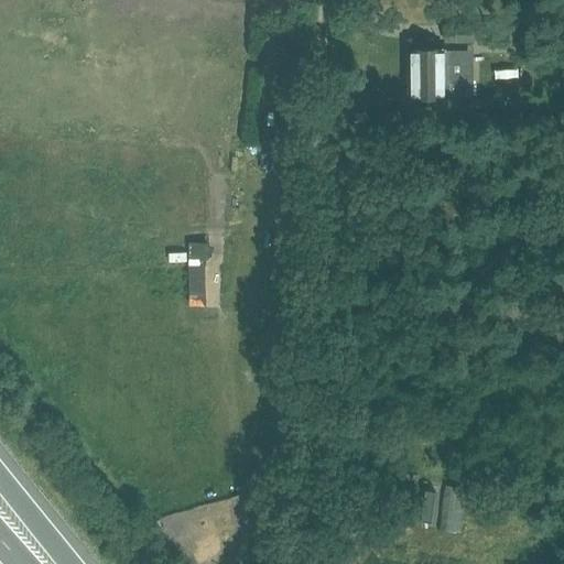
[(443,25),(444,43),(500,41),(499,13),(447,15),(447,25),(443,25)]
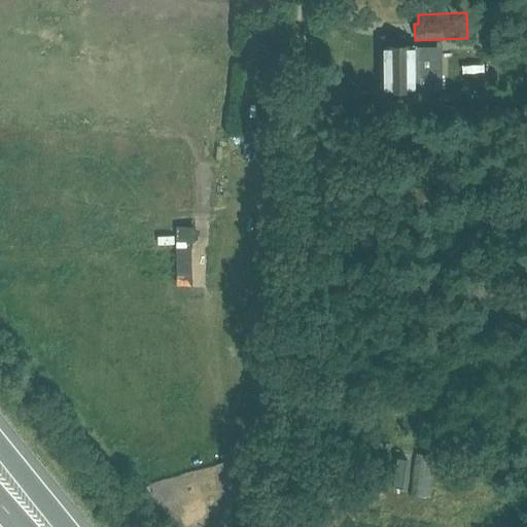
[(418,47),(418,45),(383,45),(383,72),(382,72),(380,93),(416,93),(418,47)]
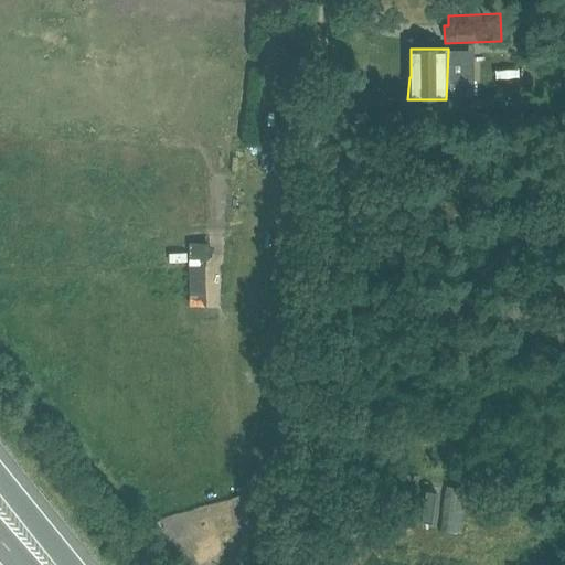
[(473,51),(448,51),(446,99),(475,98),(473,51)]
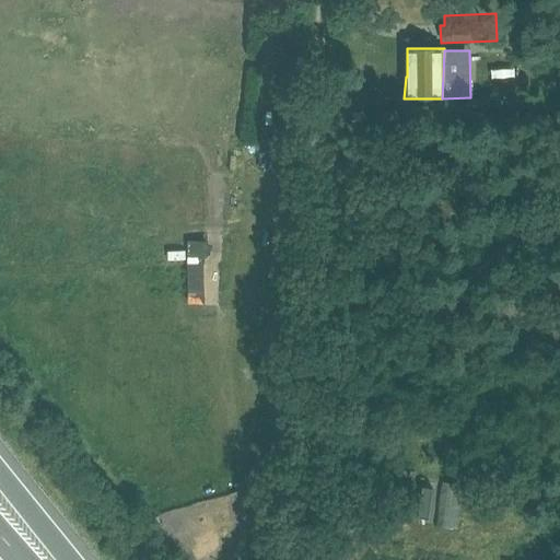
[(206,304),(203,257),(206,257),(206,242),(187,242),(188,304),(206,304)]
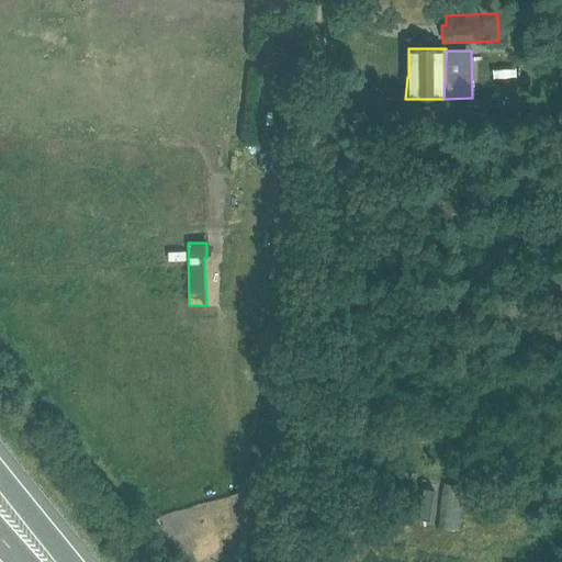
[(184,251),(166,251),(166,263),(184,265),(184,251)]
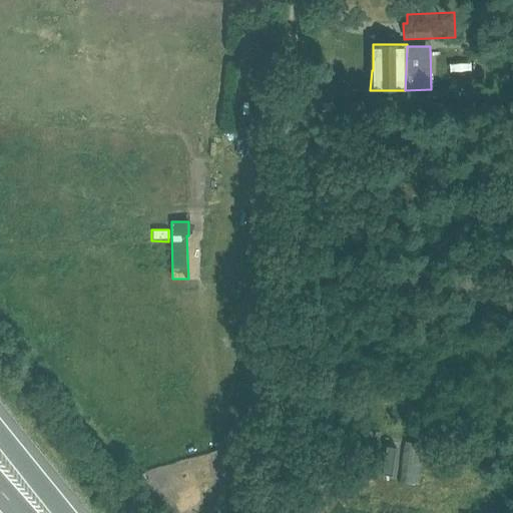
[(378,456),(380,442),(339,439),(338,453),(378,456)]
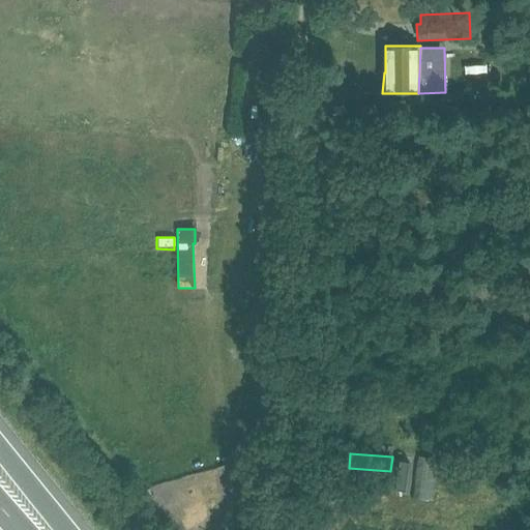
[(413,458),(411,501),(431,501),(433,459),(413,458)]
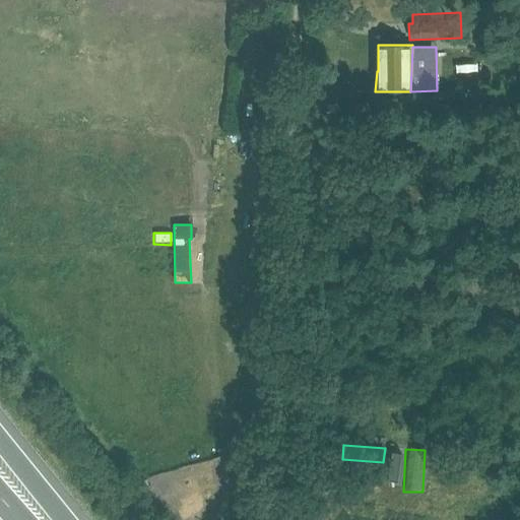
[(387,481),(398,482),(401,454),(390,453),(387,481)]
